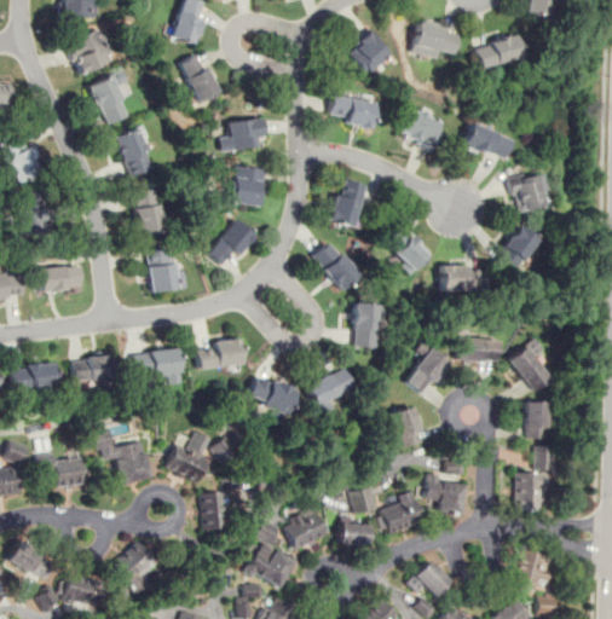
[(93,0),(63,0),(63,19),(93,21),(93,0)]
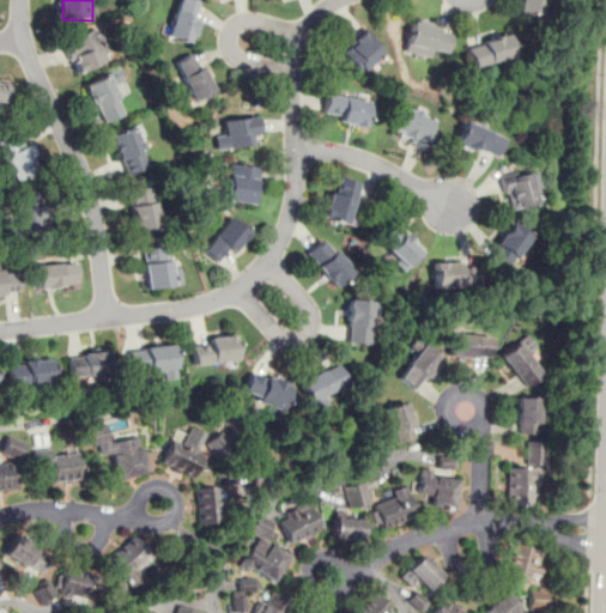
[(205,0),(182,0),(174,36),(195,41),(205,0)]
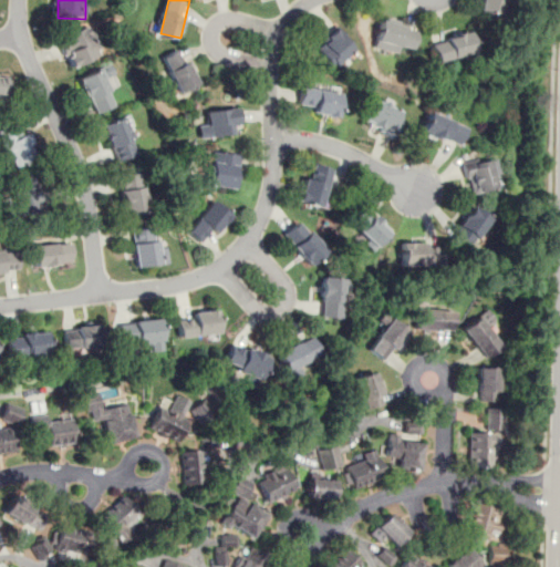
[(509,0),(486,0),(484,9),(507,14),(509,0)]
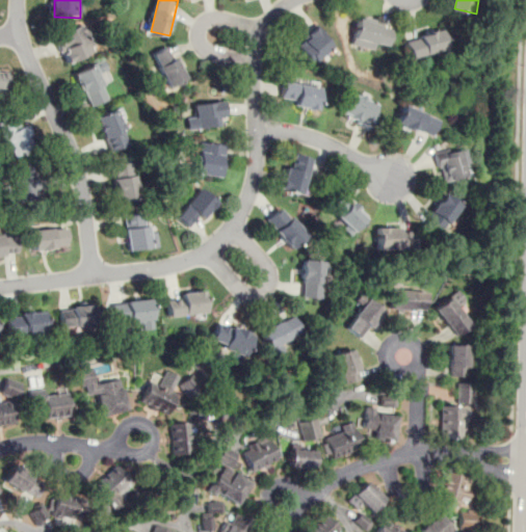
[(356,44),(379,50),(380,44),(392,47),(396,26),(362,18),(356,44)]
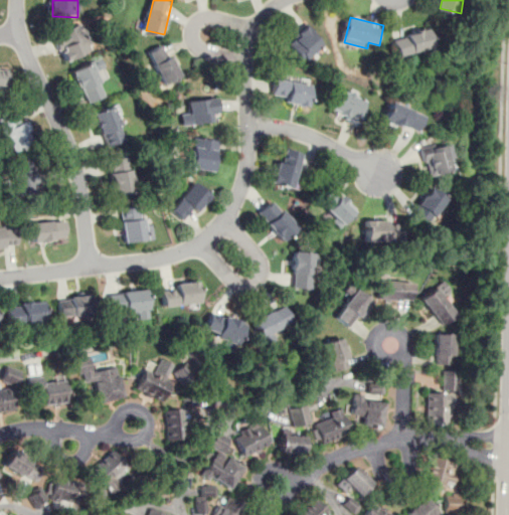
[(88,24),(57,39),(69,62),(100,47),(88,24)]
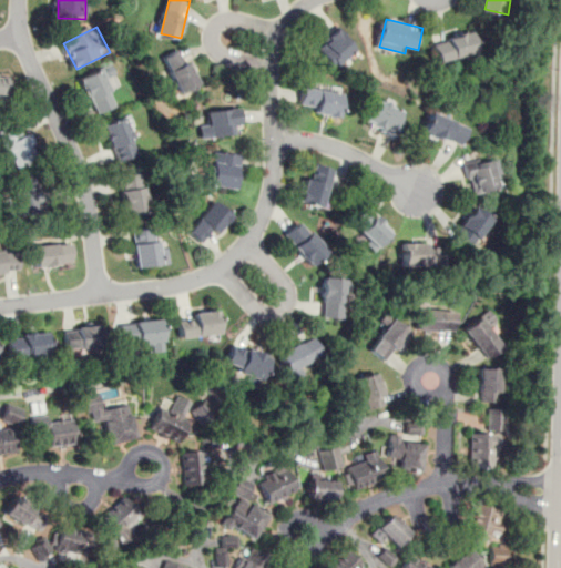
[(320,49),(339,69),(360,48),(340,28),(320,49)]
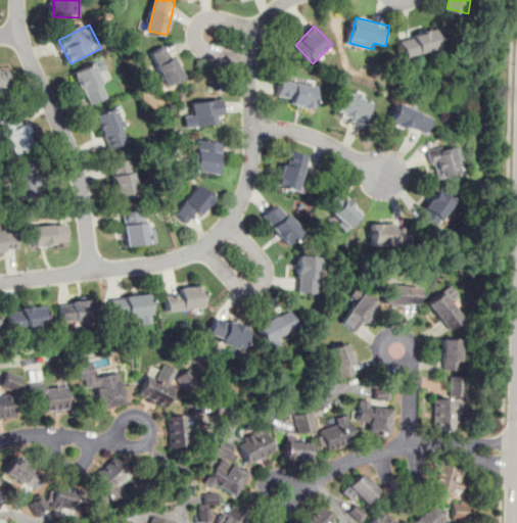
[(408,57),(442,49),(438,31),(404,38),(408,57)]
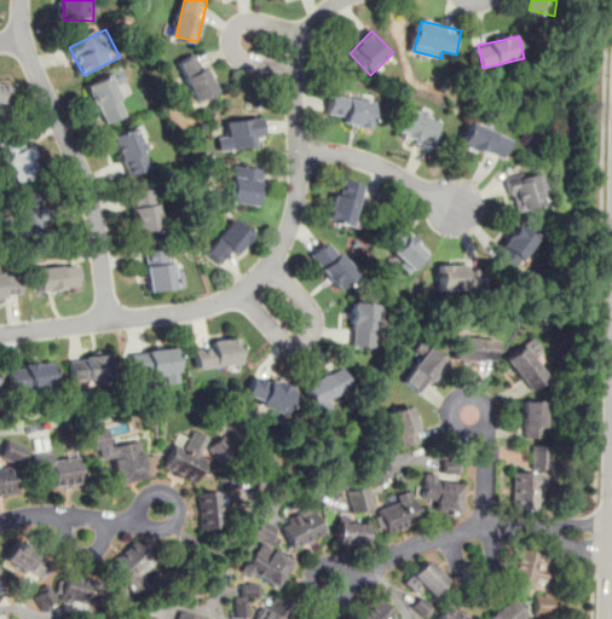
[(179,64),(200,103),(221,91),(200,52),(179,64)]
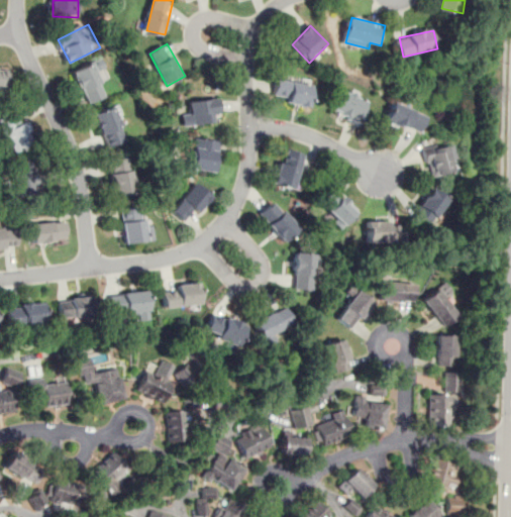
[(90,105),(110,96),(95,63),(76,72),(90,105)]
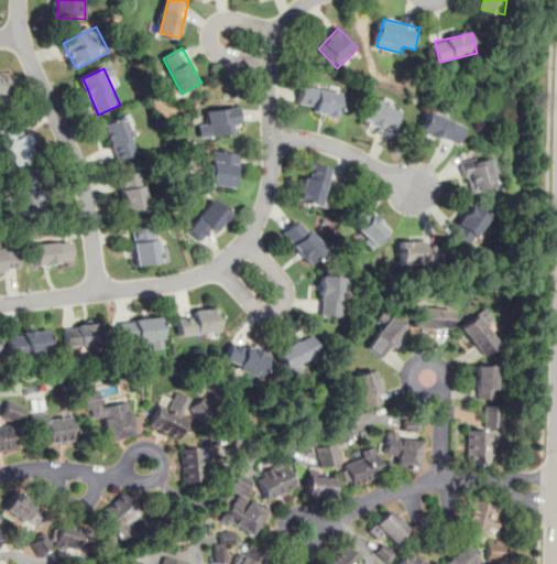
[(13,75),(0,75),(0,98),(13,98),(13,75)]
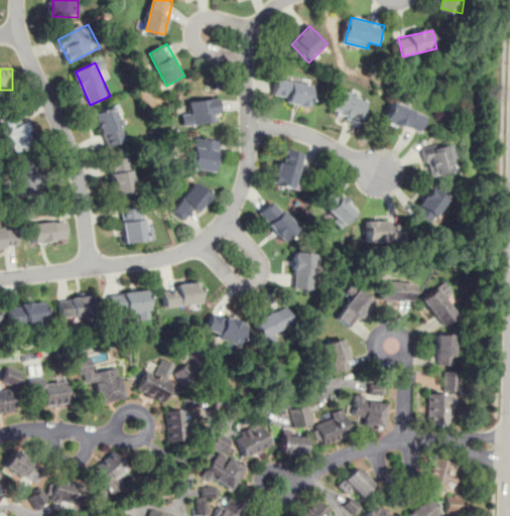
[(275,98),(310,107),(315,87),(280,78),(275,98)]
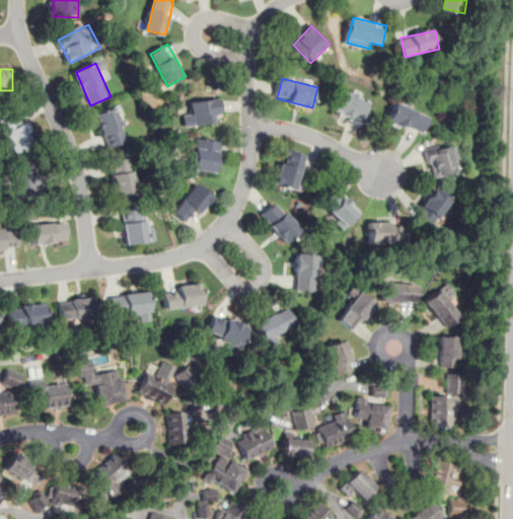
[(364,126),(374,101),(346,90),(337,114),(364,126)]
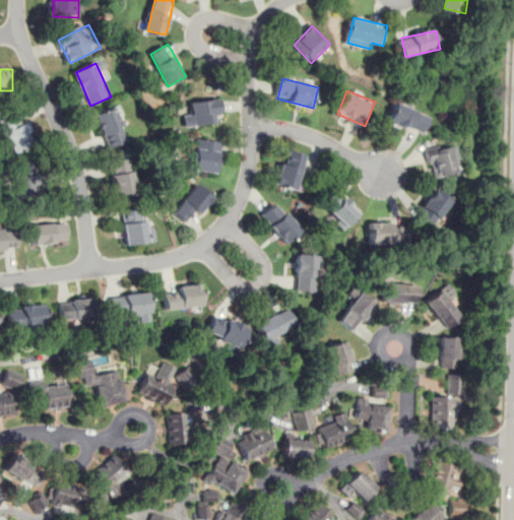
[(222,100),(192,103),(195,127),(225,123),(222,100)]
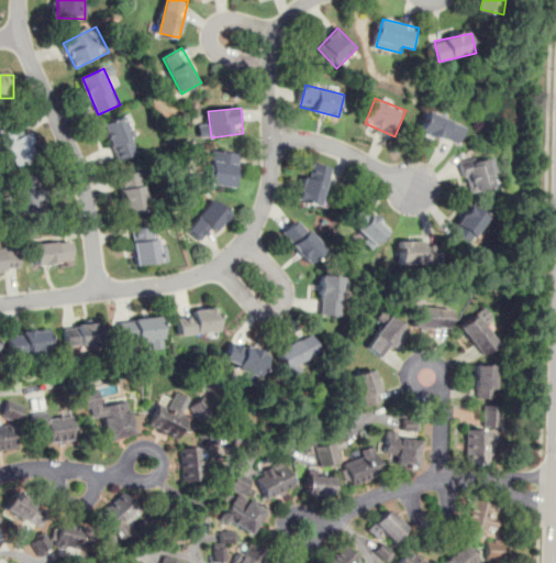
[(424,130),(459,146),(468,125),(433,110),(424,130)]
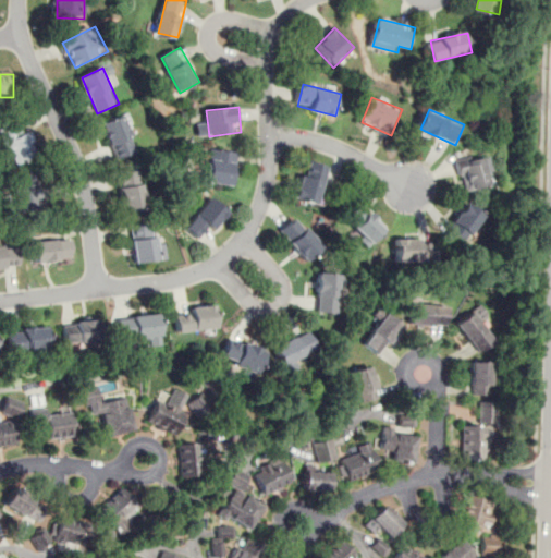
[(141,153),(126,116),(106,123),(119,160),(141,153)]
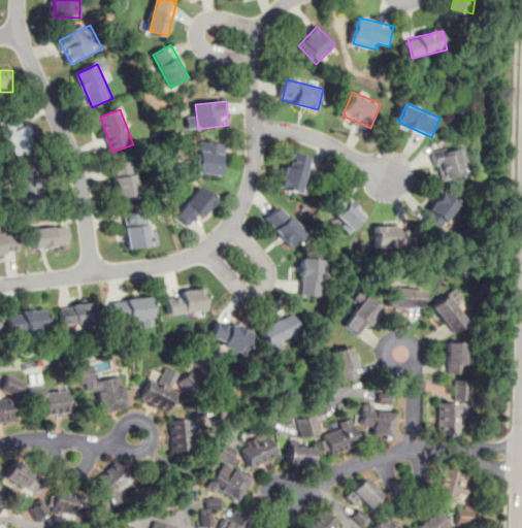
[(21,113),(0,124),(0,129),(13,158),(36,145),(21,113)]
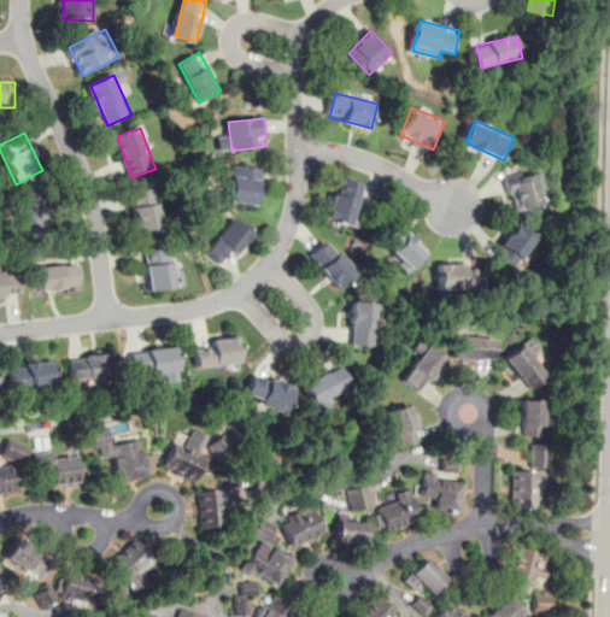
[(267,170),(236,165),(230,203),(259,207),(267,170)]
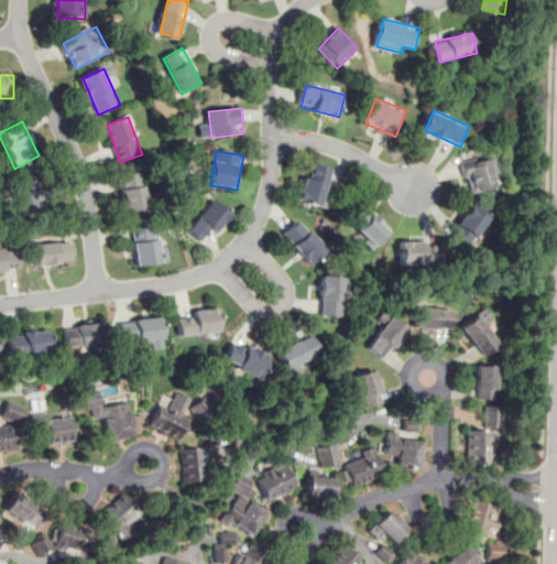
[(470,192),(498,188),(493,158),(466,161),(470,192)]
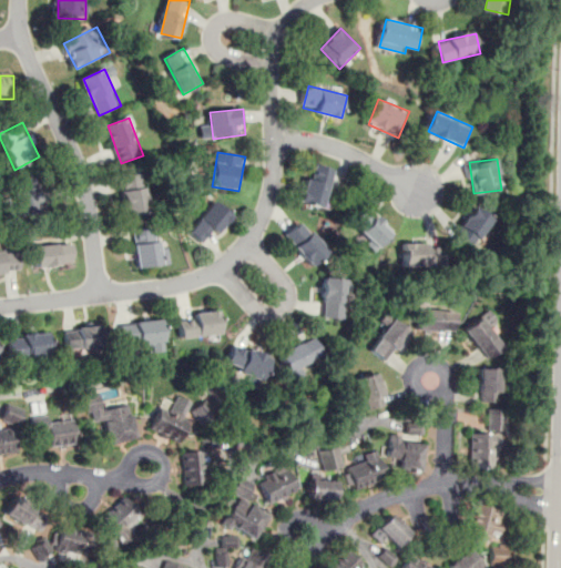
[(337,169),(316,162),(303,201),(324,208),(337,169)]
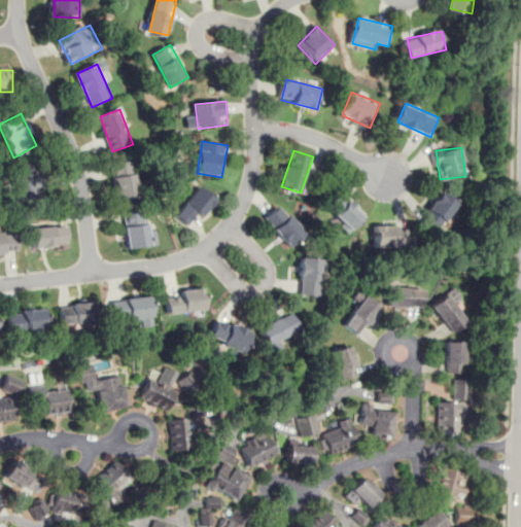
[(140,196),(134,161),(113,165),(119,199),(140,196)]
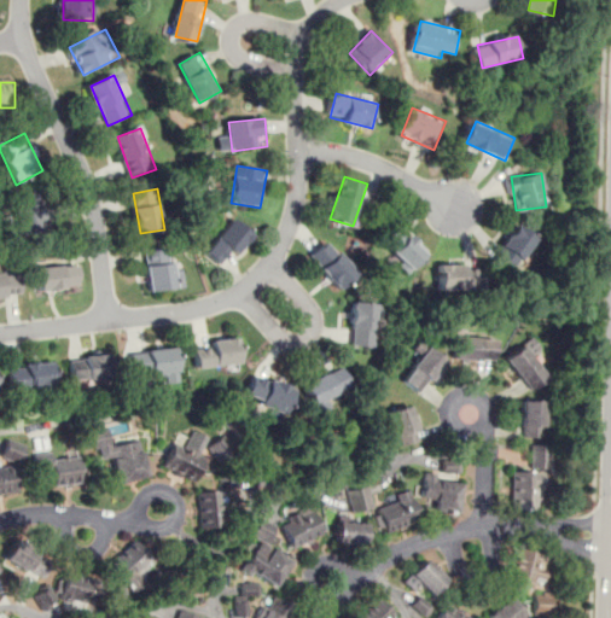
[(45,193),(17,198),(23,234),(51,228),(45,193)]
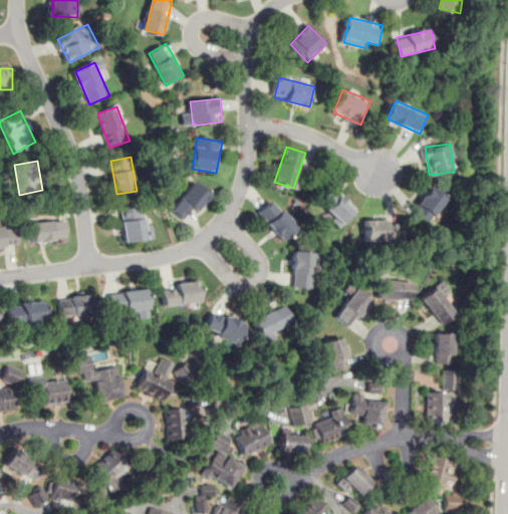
[(188,222),(213,196),(198,182),(174,209),(188,222)]
